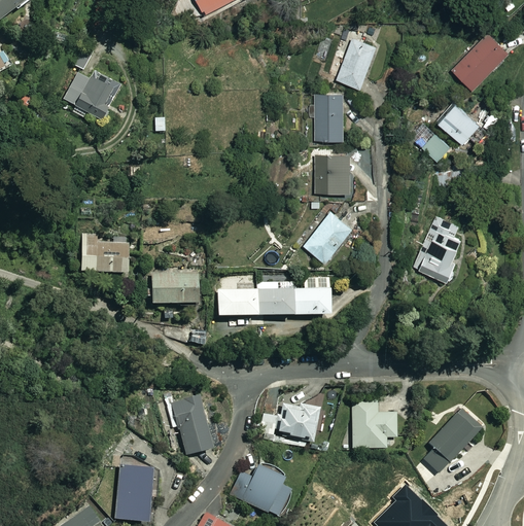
[(36,5),(32,0),(0,0),(0,24),(4,29),(36,5)]
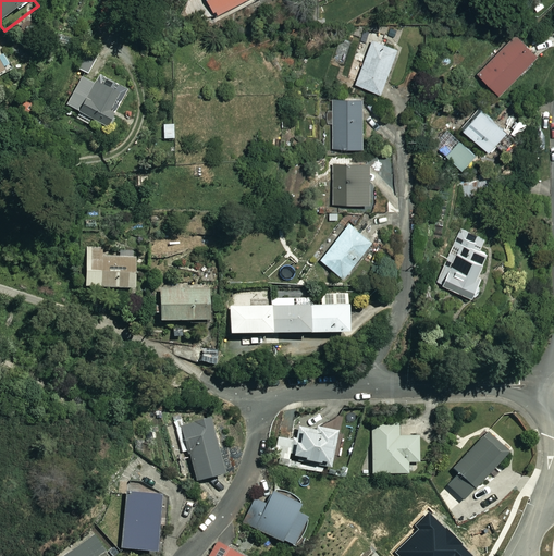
[(266,1),(265,0),(211,0),(223,22),(266,1)]
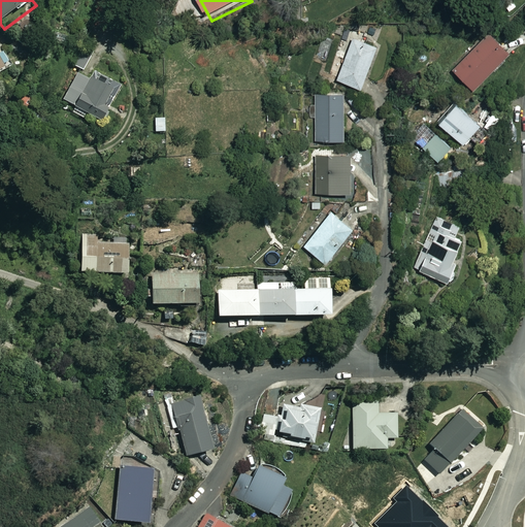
[(510,52),(489,32),(453,69),(473,89),(510,52)]
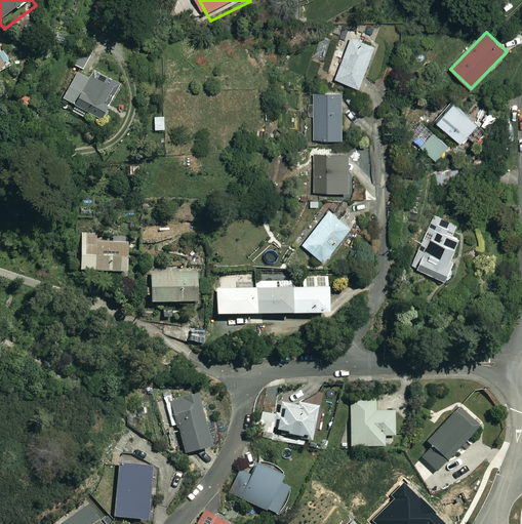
[(360,86),(374,46),(347,36),(332,76),(360,86)]
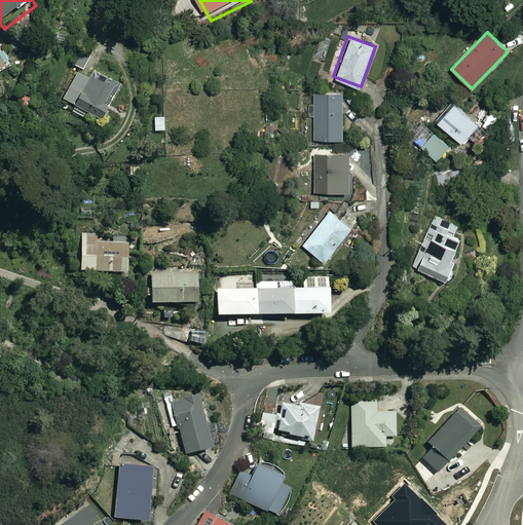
[(0,79),(11,74),(0,53),(0,79)]
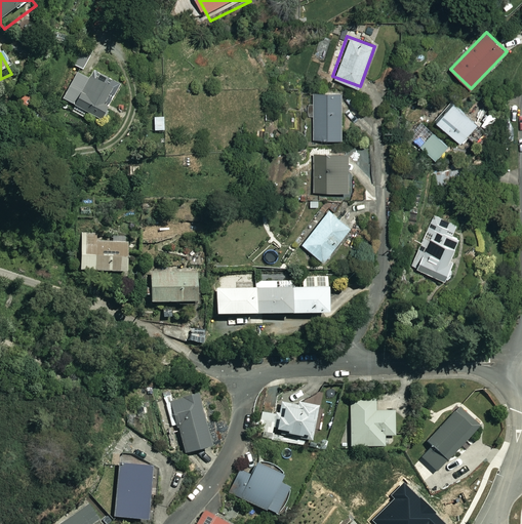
[(120,86),(96,73),(92,80),(82,74),(66,104),(106,126),(116,108),(110,105),(120,86)]
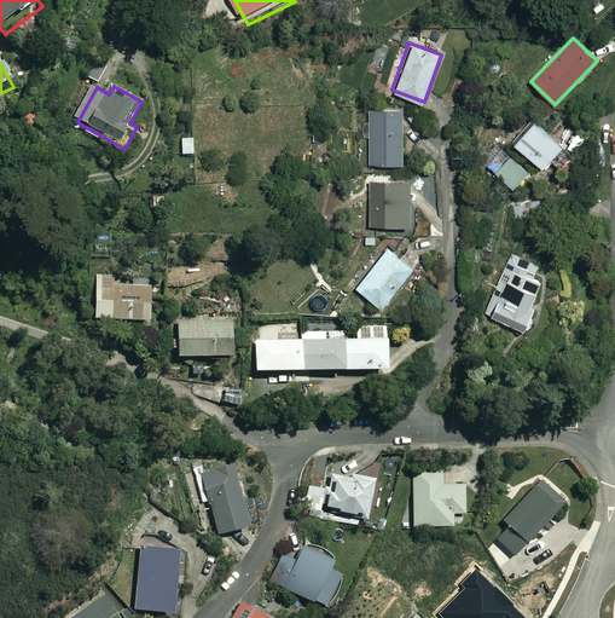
[(404,108),(372,109),(372,165),(404,165),(404,108)]
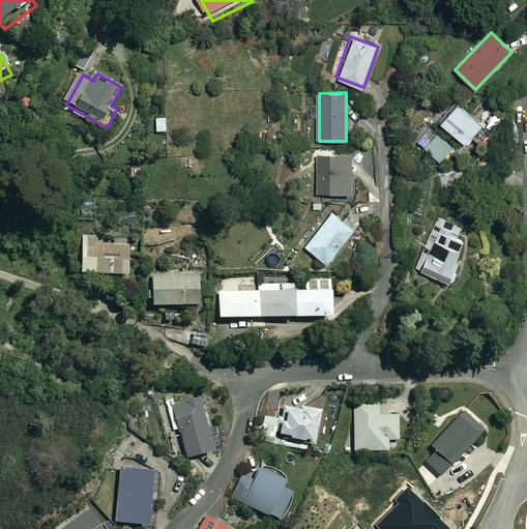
[(481,124),(456,101),(439,120),(465,143),(481,124)]
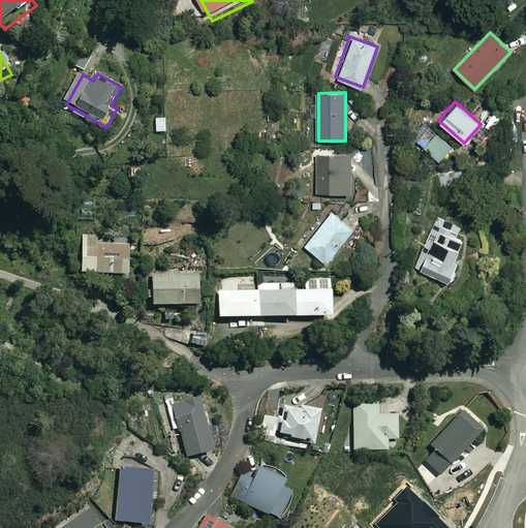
[(453,147),(437,133),(429,142),(424,136),(419,142),(439,161),(453,147)]
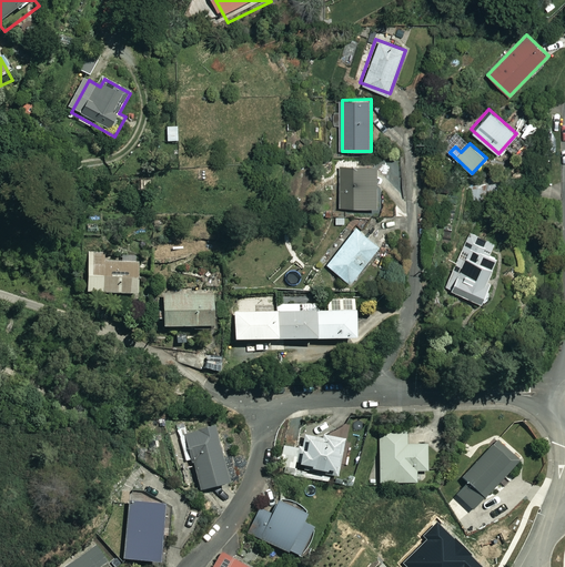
[(376,163),(341,164),(342,206),(377,205),(376,163)]
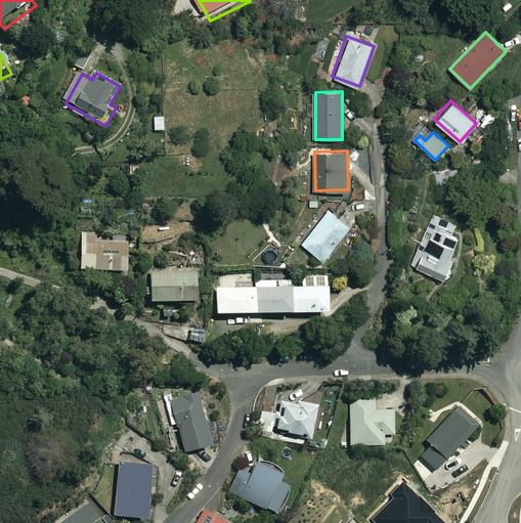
[(350,225),(330,209),(303,245),(323,260),(350,225)]
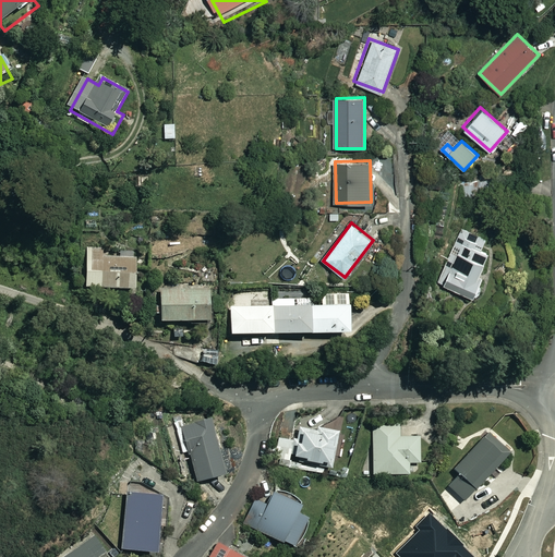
[(486,239),(466,229),(442,282),(470,295),(489,255),(481,251),(486,239)]
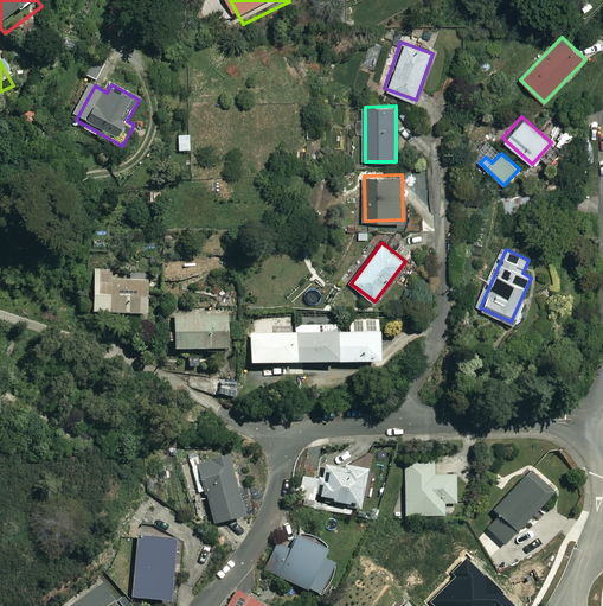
[(115,269),(94,269),(94,313),(146,313),(146,281),(115,281),(115,269)]
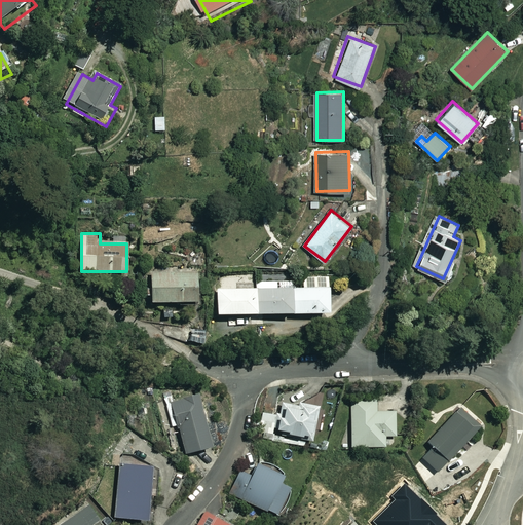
[(197,300),(196,272),(150,274),(151,302),(197,300)]
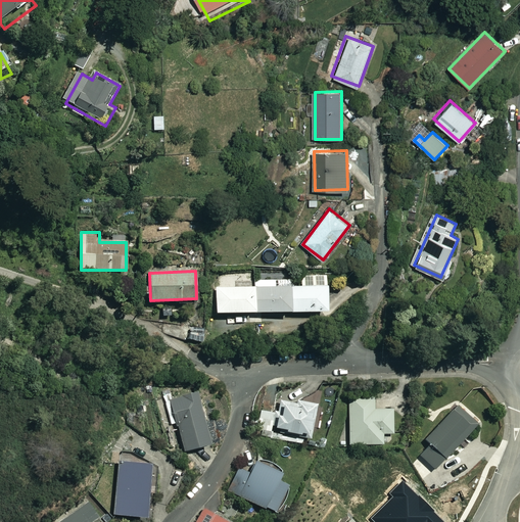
[(254,287),(254,312),(326,312),(326,276),(303,276),(303,287),(276,287),(276,281),(256,281),(256,287),(254,287)]
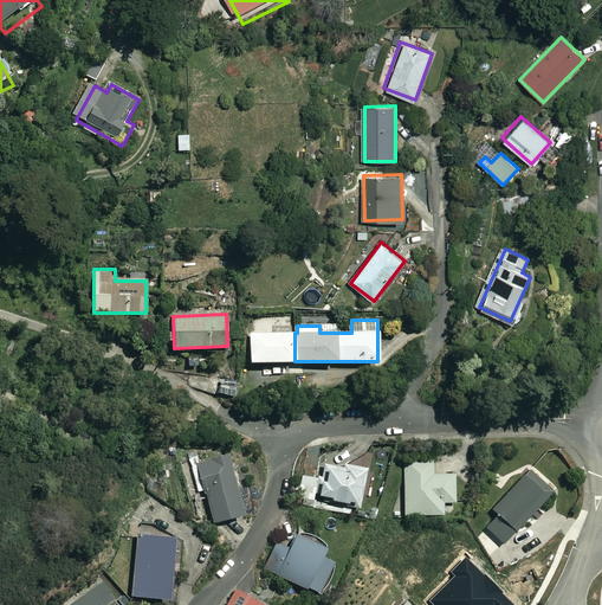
[(295,361),(295,333),(251,334),(251,362),(295,361)]
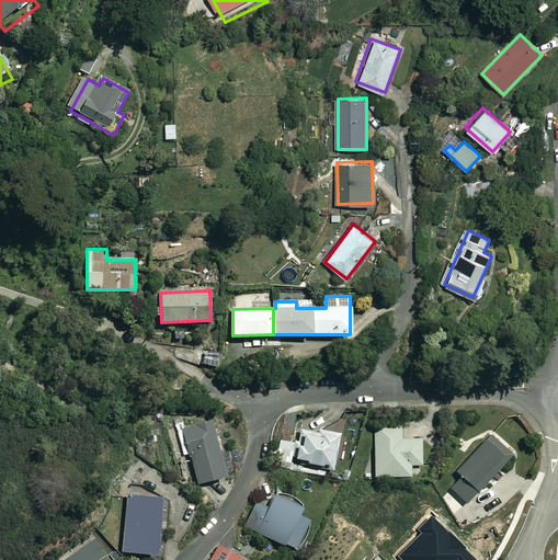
[(226,476),(209,421),(182,430),(200,483),(226,476)]
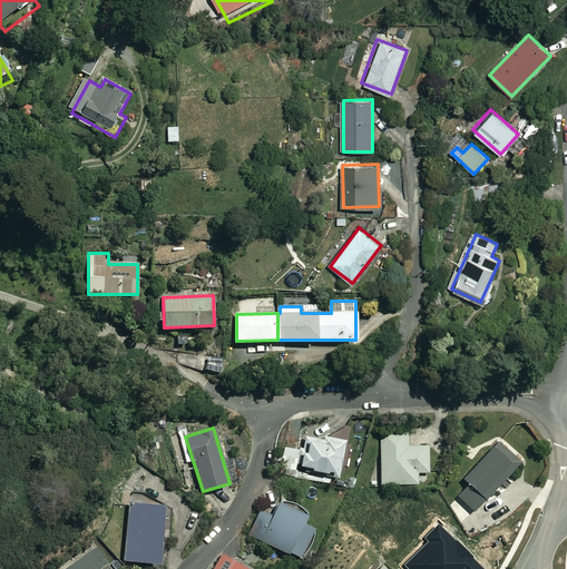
[(410,448),(410,433),(382,434),(384,484),(418,483),(418,472),(429,472),(429,448),(410,448)]
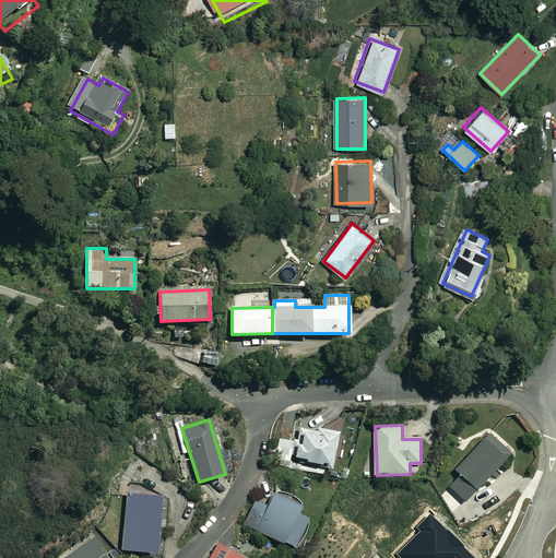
[(318,431),(298,427),(292,456),(323,463),(322,466),(332,469),(340,432),(319,428),(318,431)]
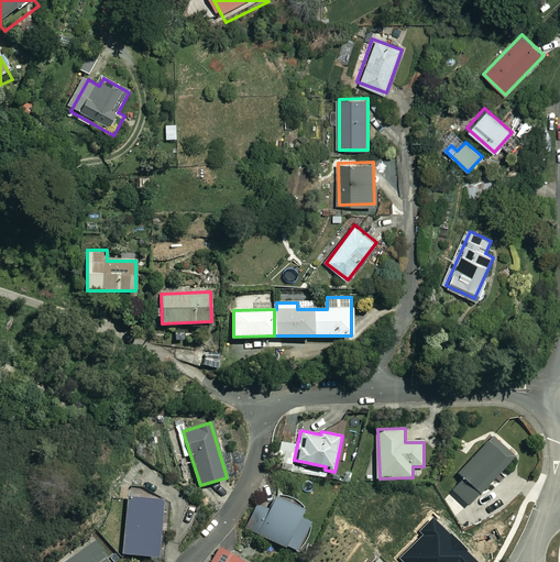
[(514,454),(492,436),(458,476),(463,481),(454,492),(470,505),(514,454)]
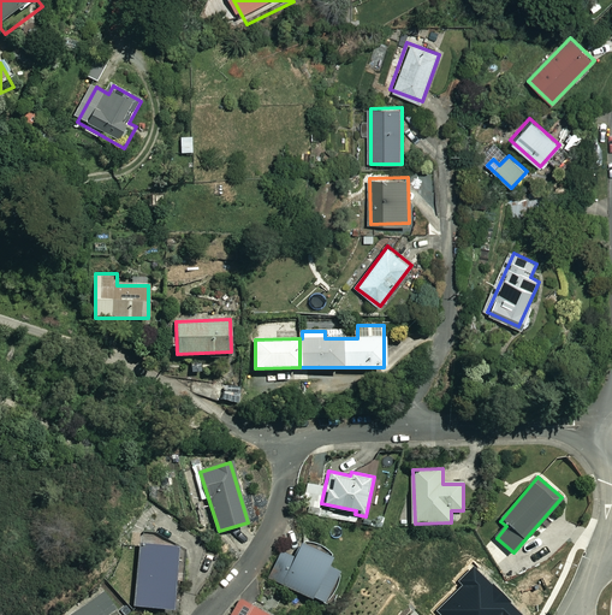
[(134,604),(167,608),(173,547),(140,543),(134,604)]
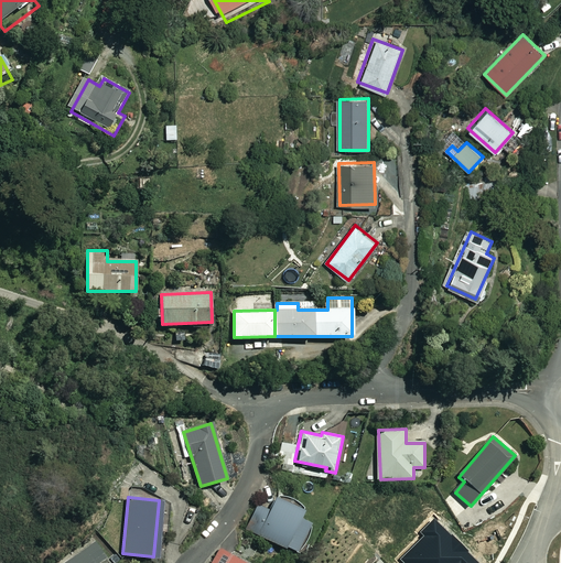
[(300,508),(276,498),(270,509),(260,505),(249,531),(298,552),(310,522),(297,517),(300,508)]
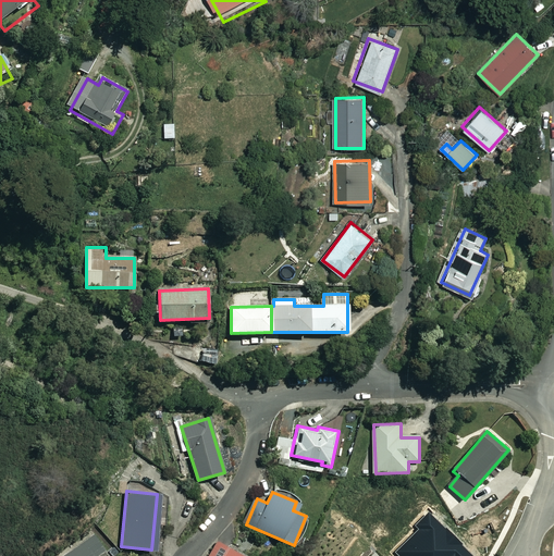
[(99,555),(106,552),(96,536),(68,555),(99,555)]
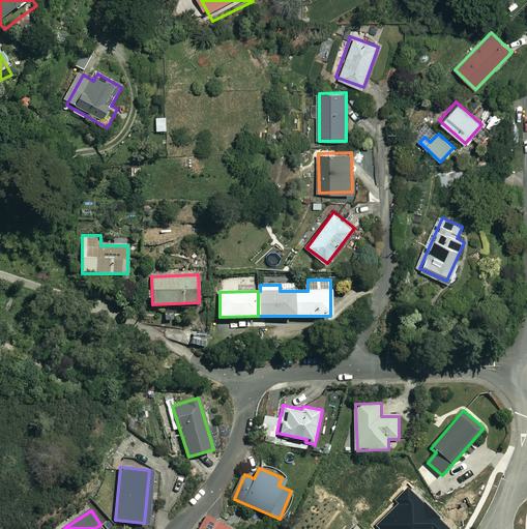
[(230,528),(206,515),(198,528),(230,528)]
